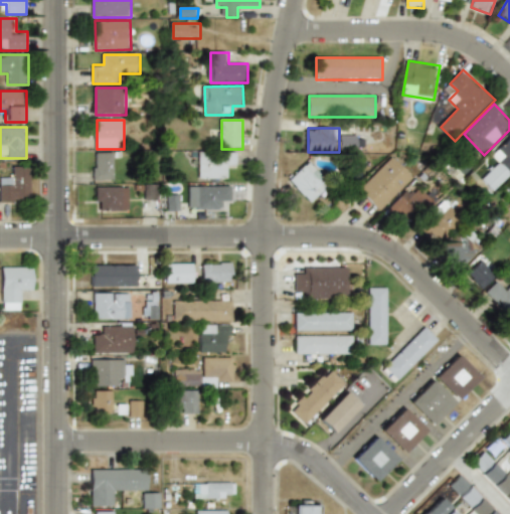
[(359,136),(342,137),(342,152),(359,152),(359,136)]
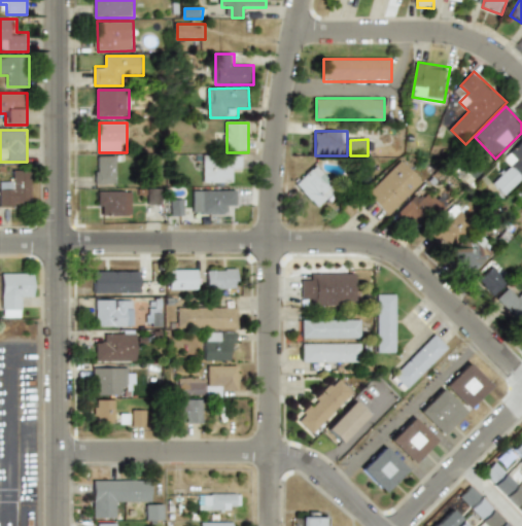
[(521,143),(506,160),(521,175),(521,143)]
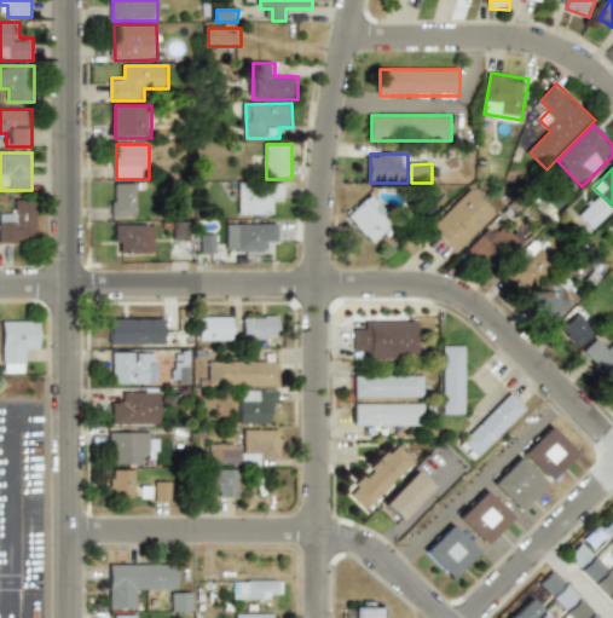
[(115,218),(138,218),(138,184),(115,184),(115,218)]
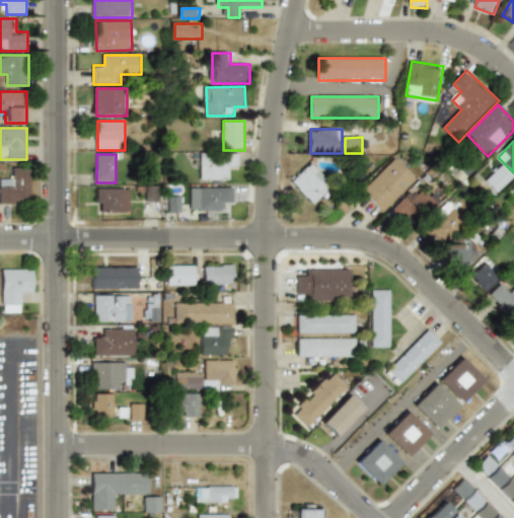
[(230,181),(230,171),(241,171),(241,154),(203,154),(203,181),(230,181)]
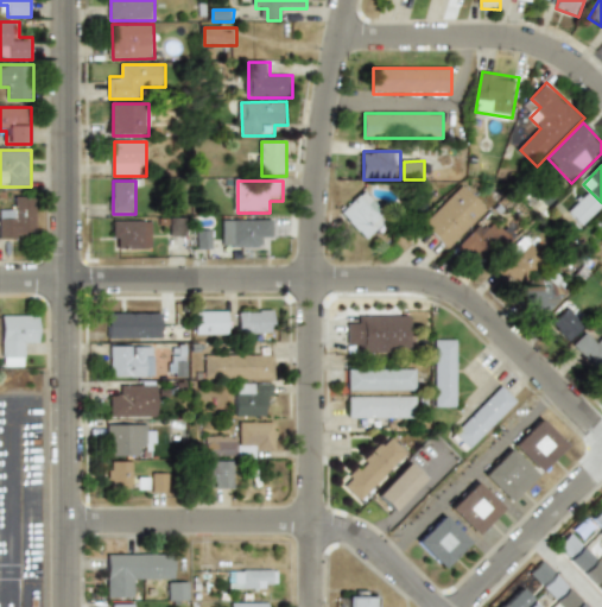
[(425,225),(450,250),(490,210),(466,185),(425,225)]
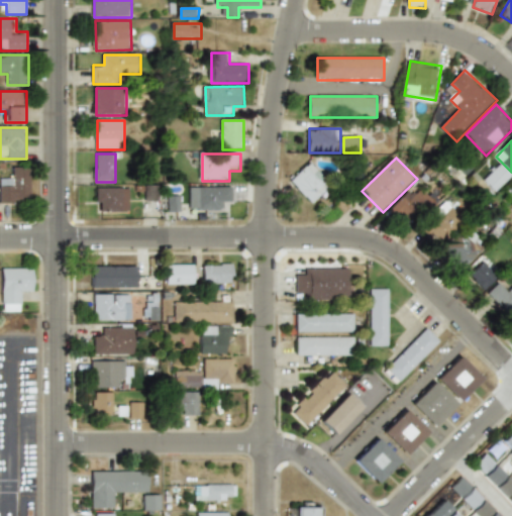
[(314,204),(334,185),(312,163),(292,182),(314,204)]
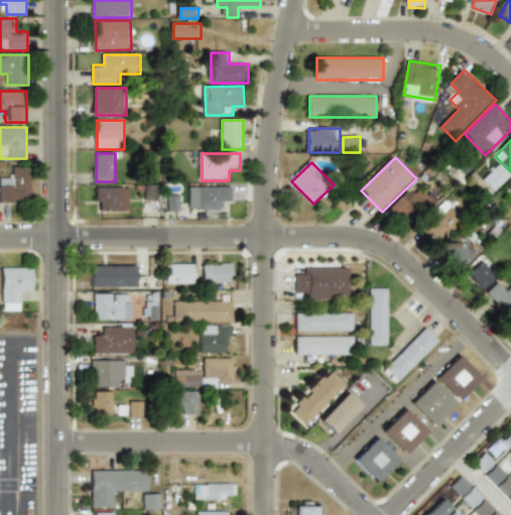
[(32,204),(32,166),(11,166),(11,178),(1,178),(1,204),(32,204)]
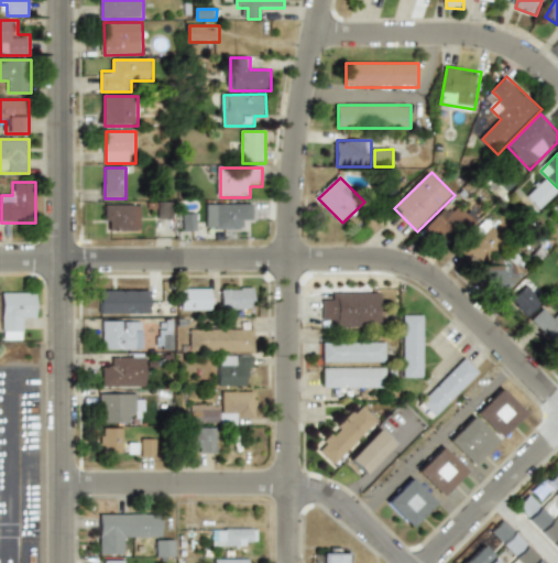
[(478,220),(460,201),(431,227),(450,247),(478,220)]
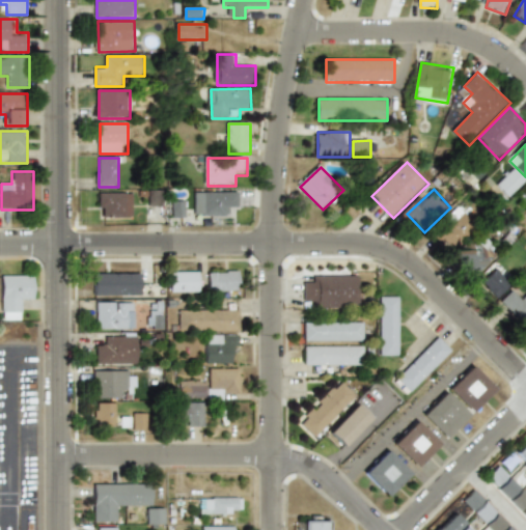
[(151,205),(166,205),(166,190),(151,191),(151,205)]
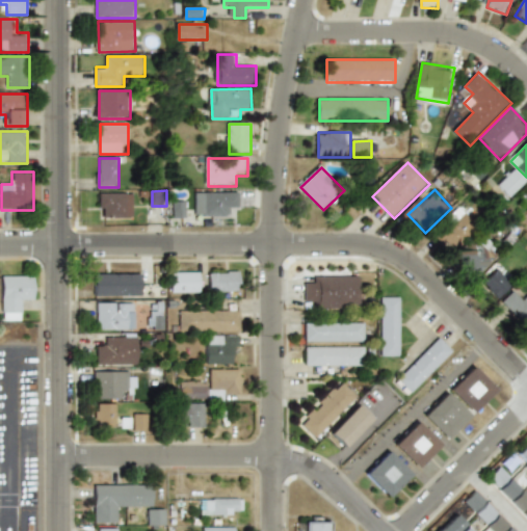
[(241,192),(207,192),(207,215),(233,215),(233,205),(241,205),(241,192)]
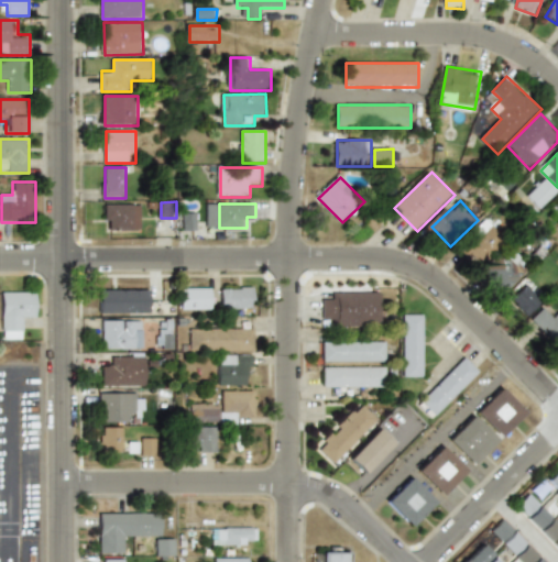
[(143,205),(107,205),(107,230),(143,230),(143,205)]
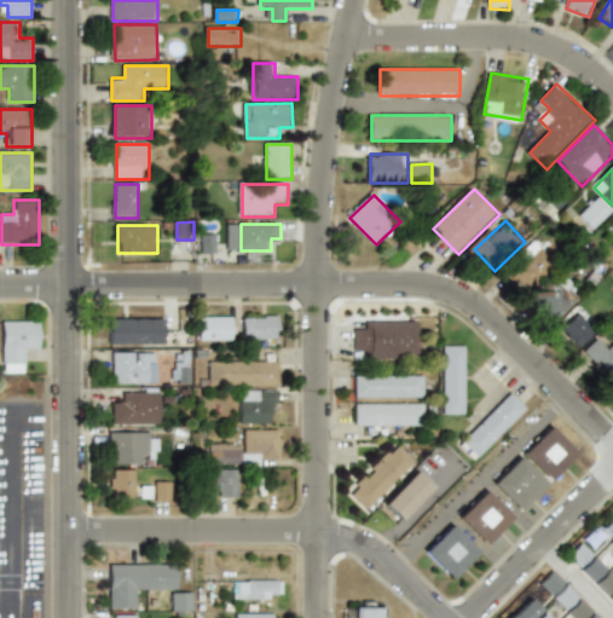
[(204,255),(218,254),(218,236),(203,236),(204,255)]
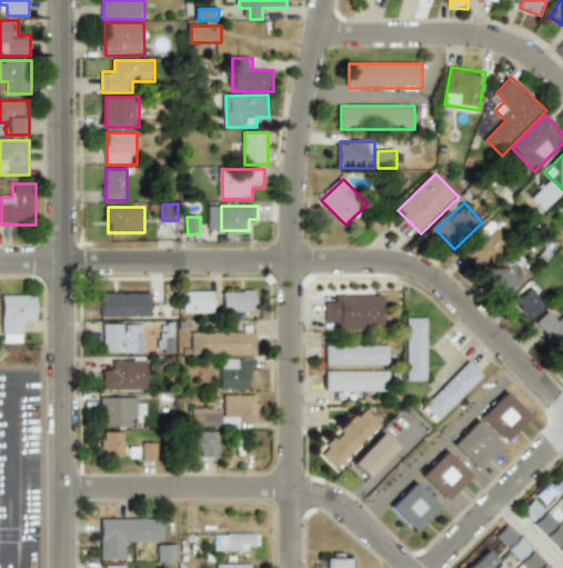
[(490,269),(515,242),(493,222),(469,250),(490,269)]
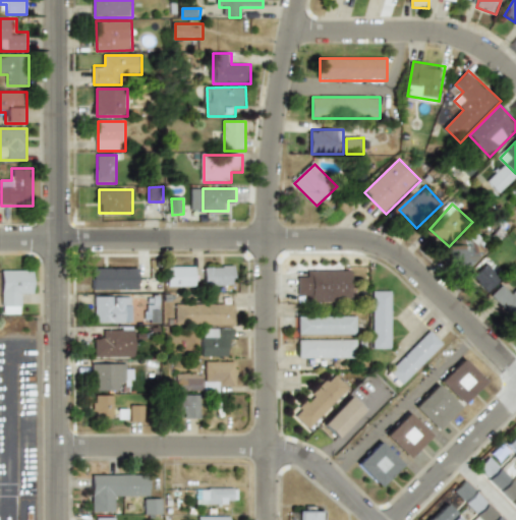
[(471,237),(467,233),(450,251),(470,272),(488,253),(481,247),(488,240),(478,231),(471,237)]
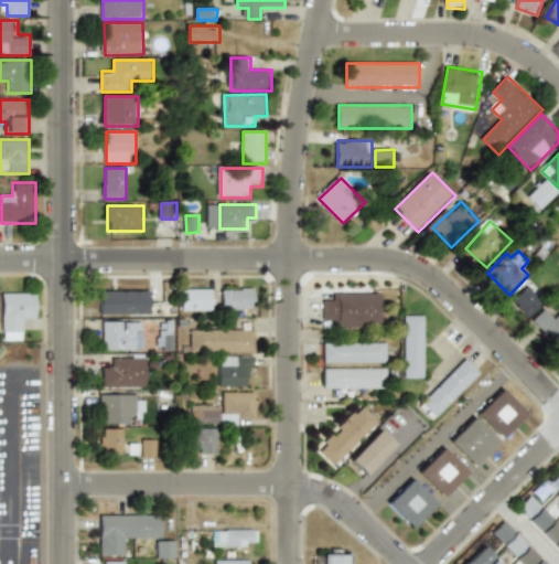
[(530,318),(546,302),(530,287),(515,301),(530,318)]
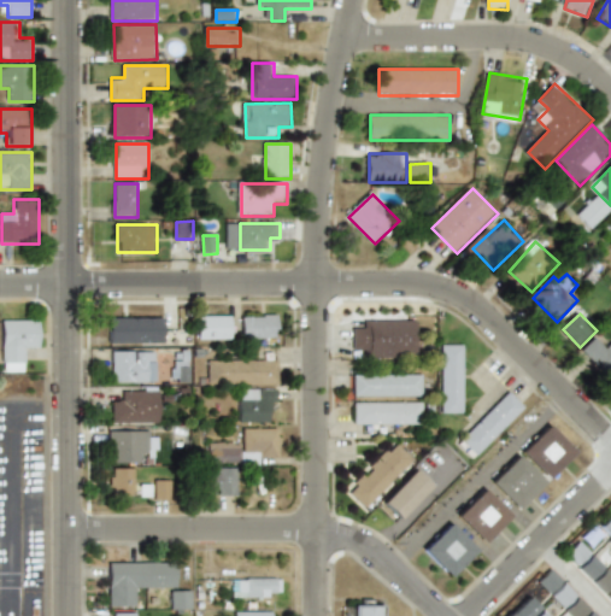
[(234,315),(200,315),(200,336),(234,336),(234,315)]
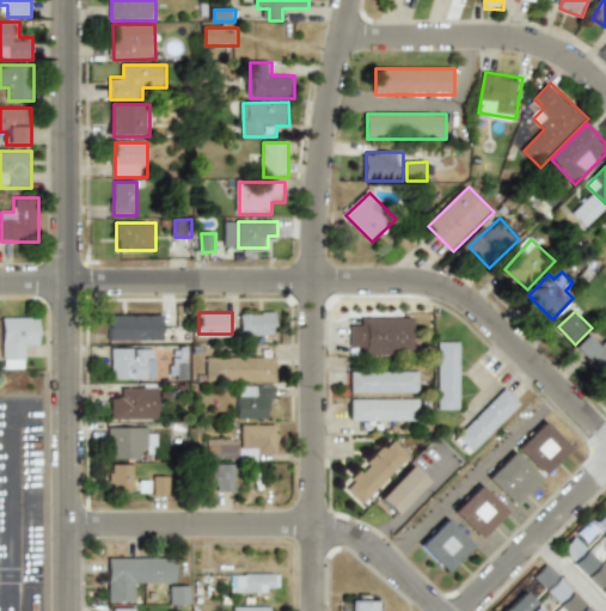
[(277,313),(243,313),(243,336),(277,336),(277,313)]
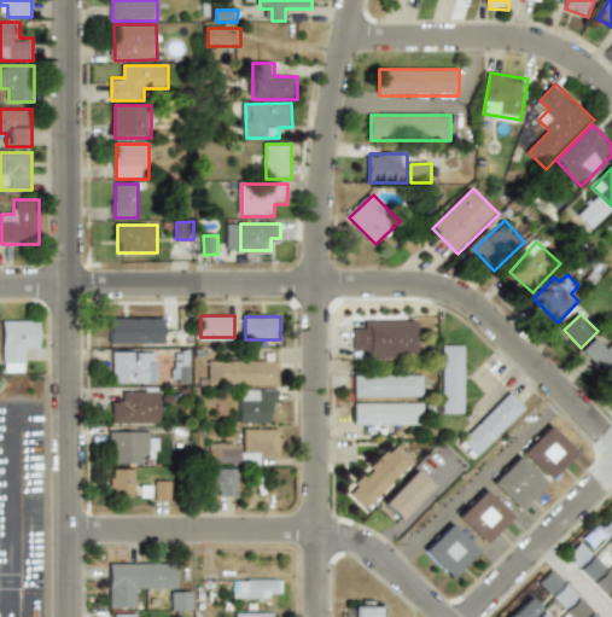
[(167,318),(112,318),(112,344),(167,344),(167,318)]
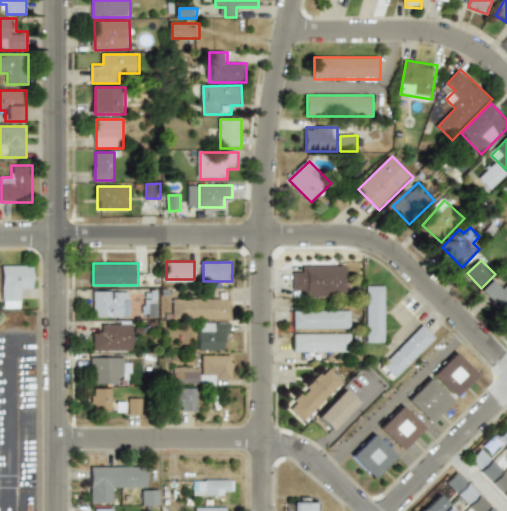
[(304,297),(349,296),(349,265),(304,265),(304,274),(295,274),(295,289),(304,289),(304,297)]
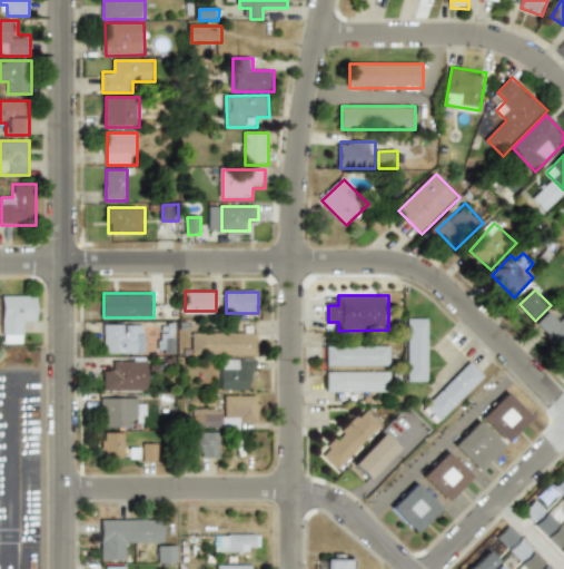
[(39,296),(5,296),(5,335),(27,335),(27,323),(39,323),(39,296)]
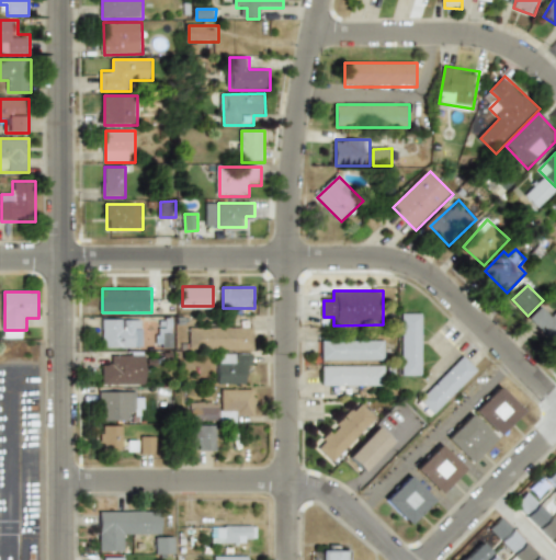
[(555,315),(554,316),(544,306),(531,319),(555,343),(555,315)]
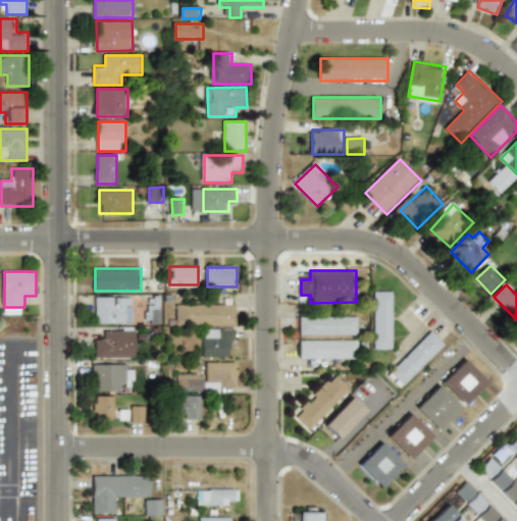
[(376,350),(395,350),(395,292),(376,292),(376,350)]
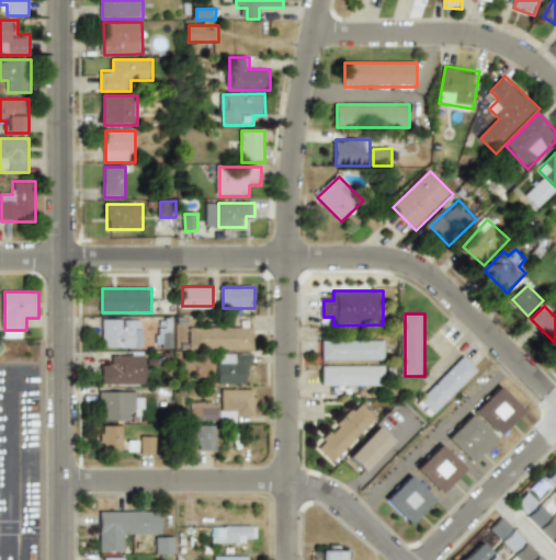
[(146,347),(146,329),(134,329),(134,319),(104,319),(104,347),(146,347)]
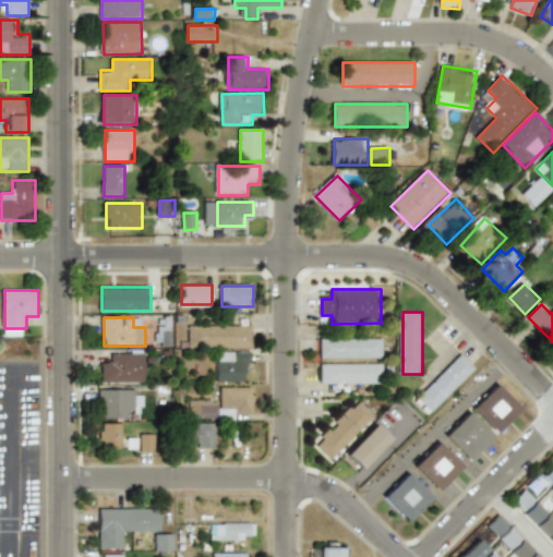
[(159,346),(173,346),(173,326),(159,326),(159,346)]
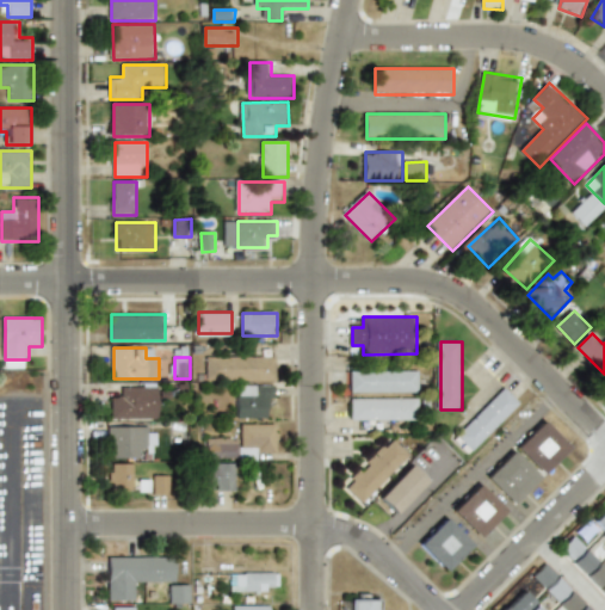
[(276,357),(209,357),(209,381),(276,381),(276,357)]
